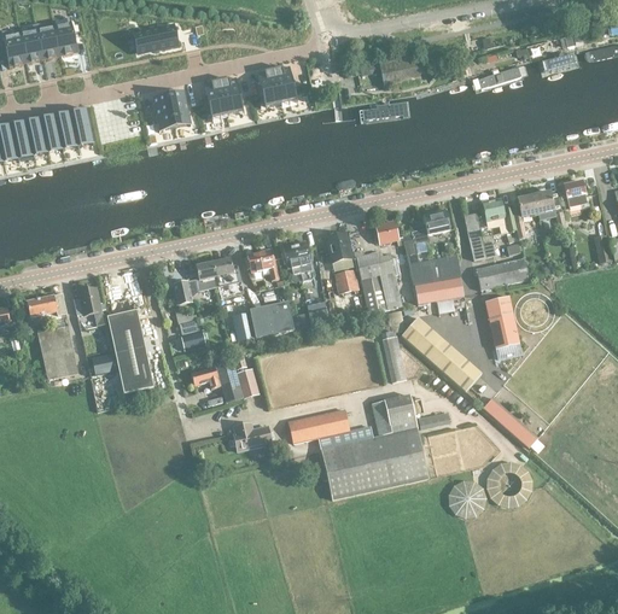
[(68,22),(54,24),(60,56),(79,52),(70,17),(66,17),(68,22)]
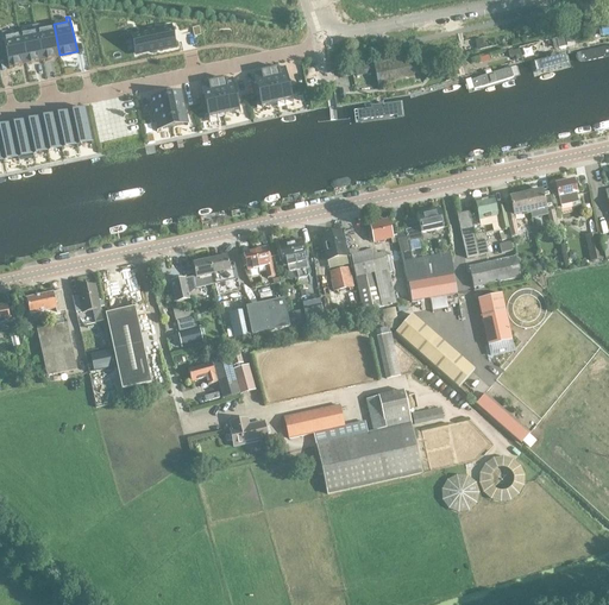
[(39,23),(36,24),(43,58),(60,55),(54,24),(41,26),(39,23)]
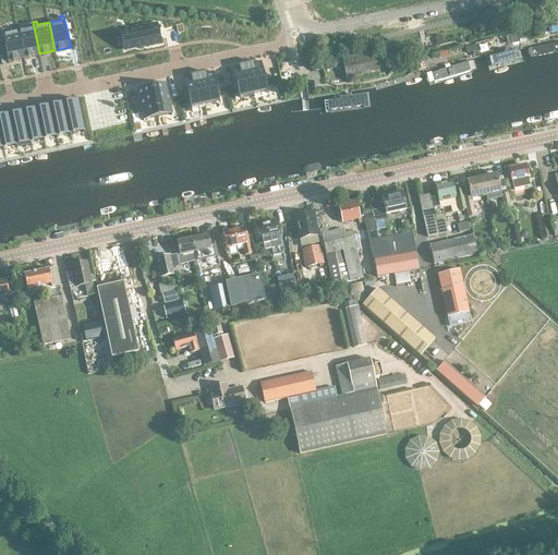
[(134,27),(122,31),(124,38),(125,47),(134,45),(145,43),(147,43),(149,41),(149,43),(149,44),(156,43),(161,41),(161,38),(160,35),(159,29),(157,21),(150,22),(143,24),(143,25),(134,27)]
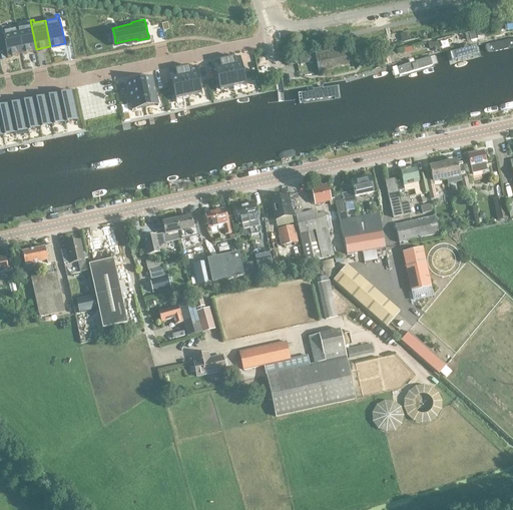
[(28,24),(17,26),(22,52),(36,49),(30,20),(27,20),(28,24)]
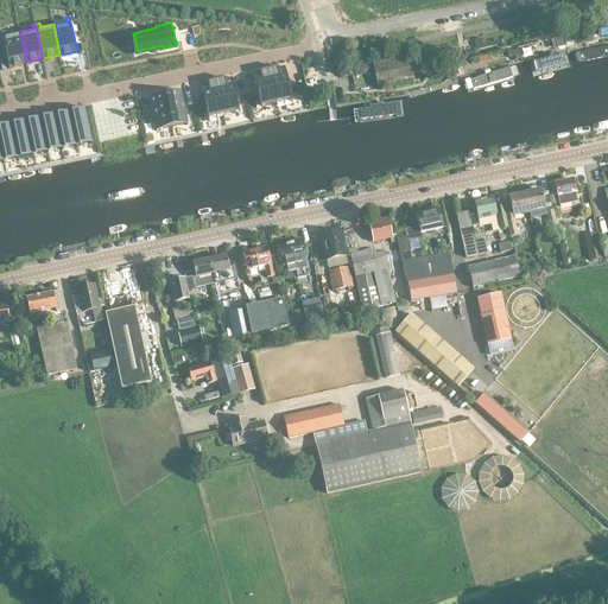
[(6,30),(1,31),(10,65),(26,62),(20,31),(7,35),(6,30)]
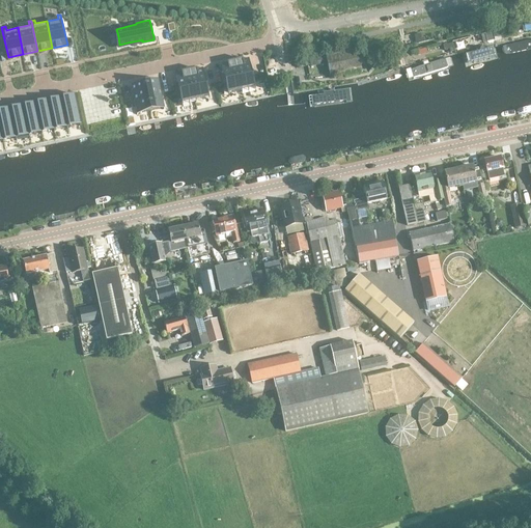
[(493,30),(482,33),(484,40),(495,37),(493,30)]
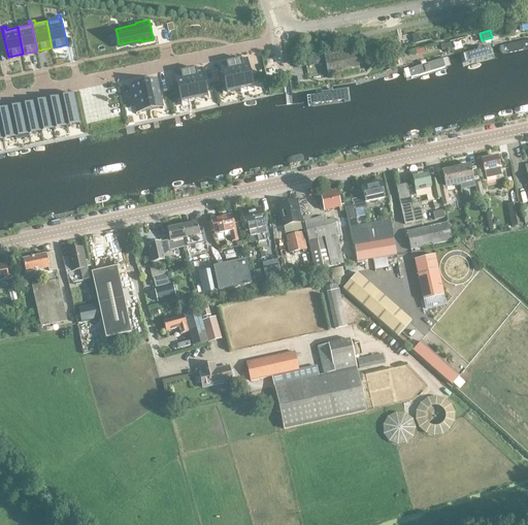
[(421,39),(419,31),(415,32),(414,32),(411,33),(414,41),(421,39)]
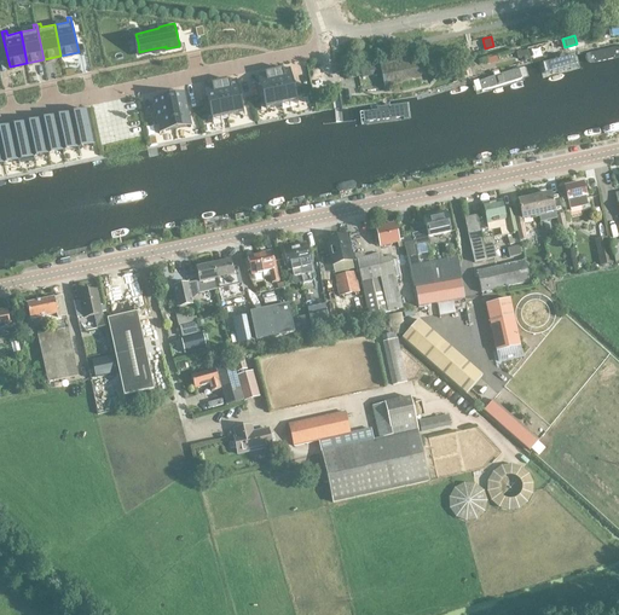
[(618,39),(582,48),(586,71),(618,63),(618,39)]
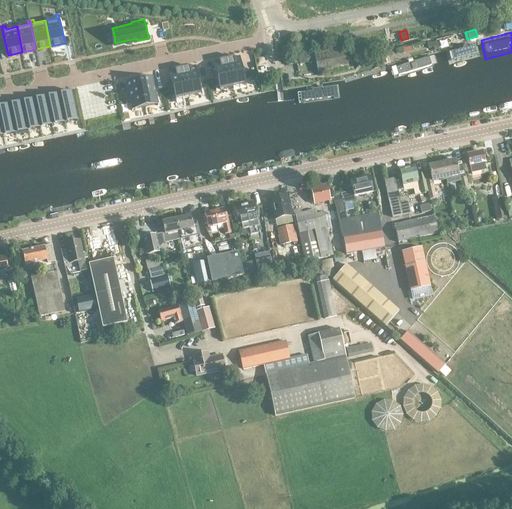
[(434,44),(435,48),(438,47),(436,39),(433,40),(432,38),(428,39),(428,41),(427,41),(429,46),(434,44)]
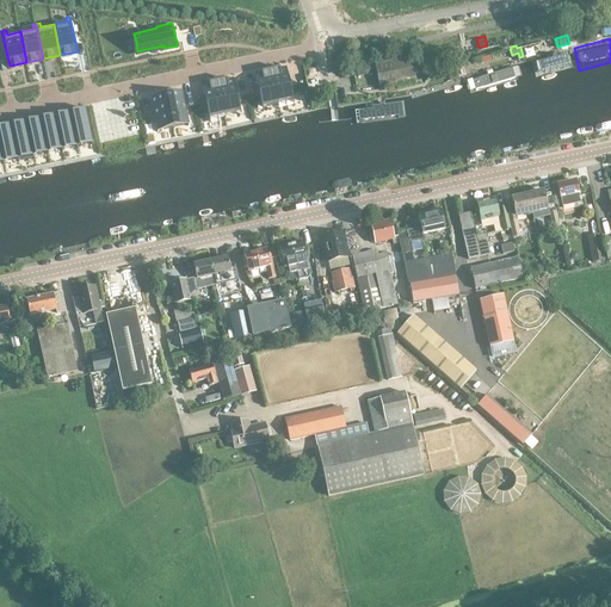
[(571,48),(526,59),(532,80),(575,69),(571,48)]
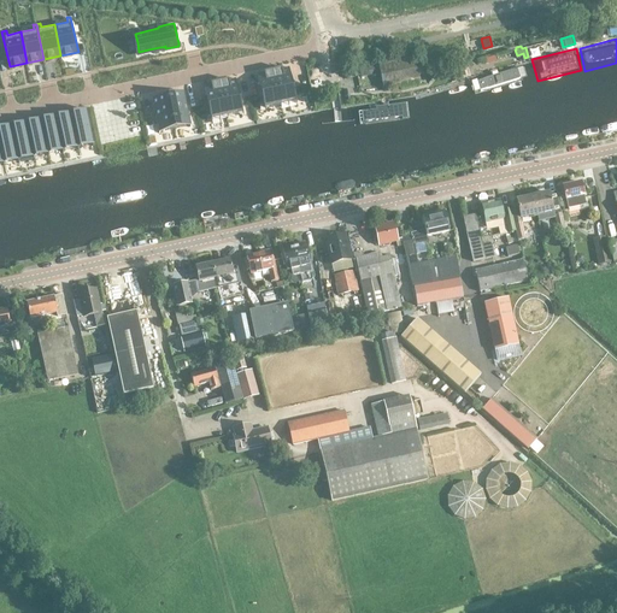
[(363,64),(364,71),(380,68),(377,60),(363,64)]
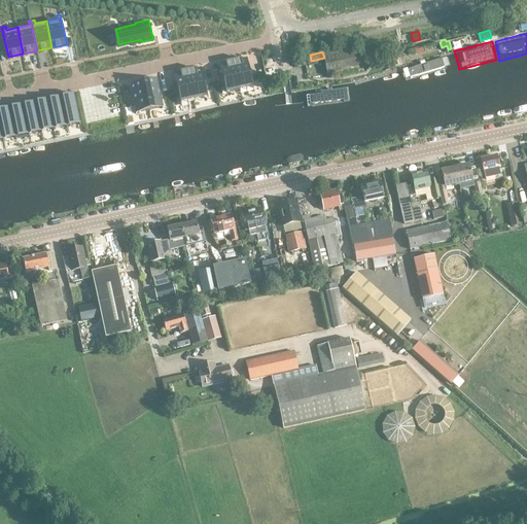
[(449,53),(397,65),(401,81),(452,69),(449,53)]
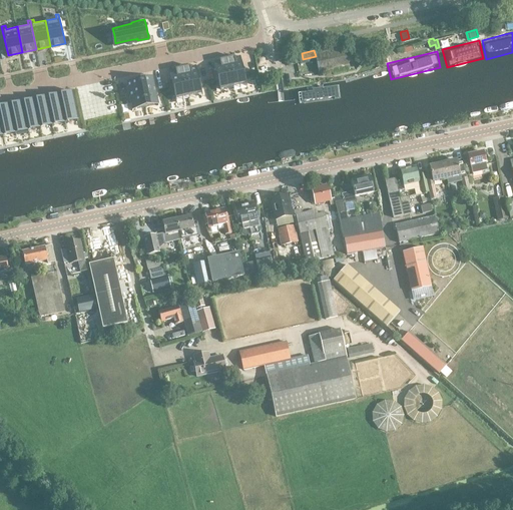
[(238,54),(226,56),(228,64),(232,83),(244,80),(238,54)]
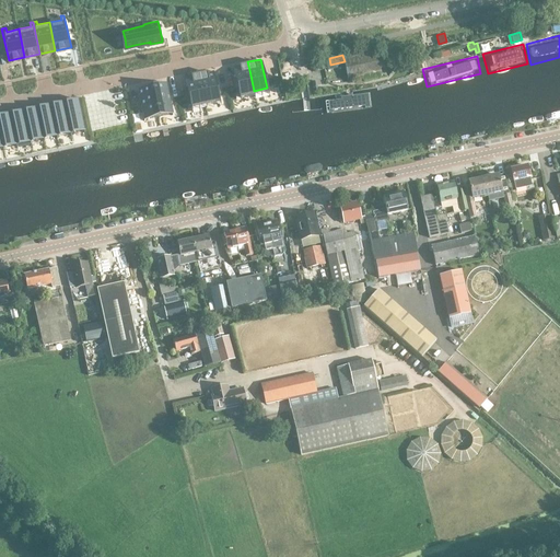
[(240,64),(233,65),(234,73),(238,91),(240,94),(251,92),(254,91),(249,70),(247,61),(240,64)]
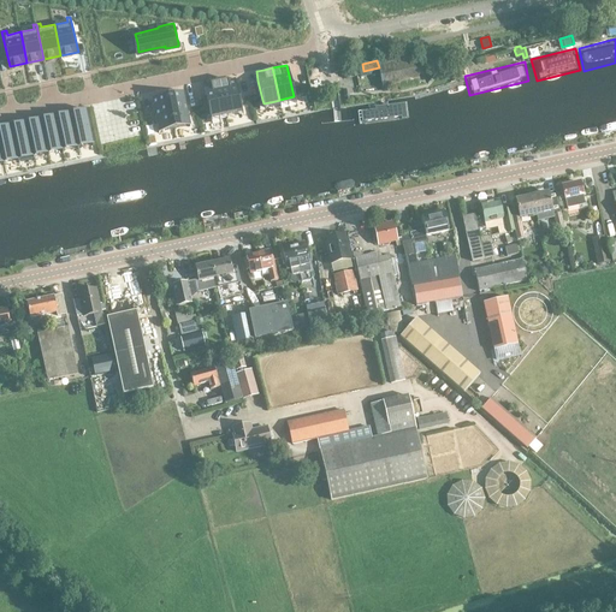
[(235,77),(219,81),(226,112),(242,108),(235,77)]
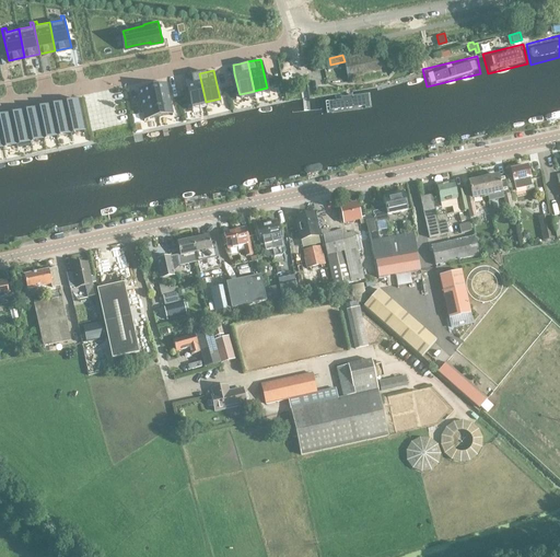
[(199,73),(185,77),(193,105),(206,102),(199,73)]
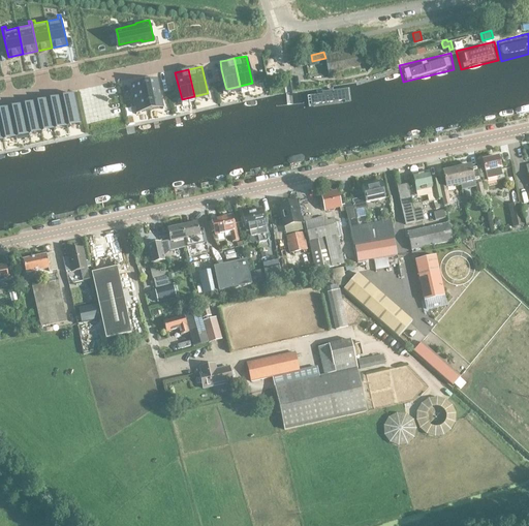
[(157,76),(144,80),(148,96),(150,107),(163,104),(157,76)]
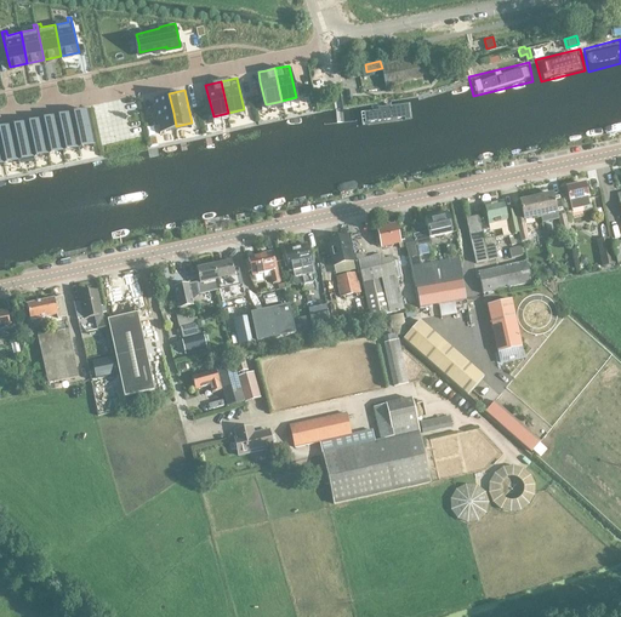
[(411,90),(355,102),(360,123),(415,110),(411,90)]
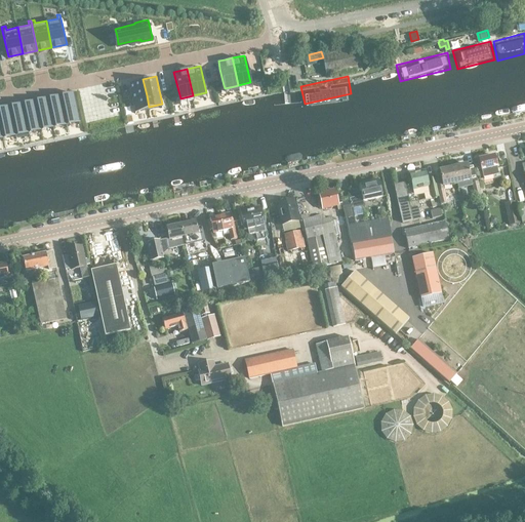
[(131,82),(129,82),(129,83),(130,88),(134,102),(136,110),(143,108),(149,107),(147,95),(143,79),(135,81),(131,82)]
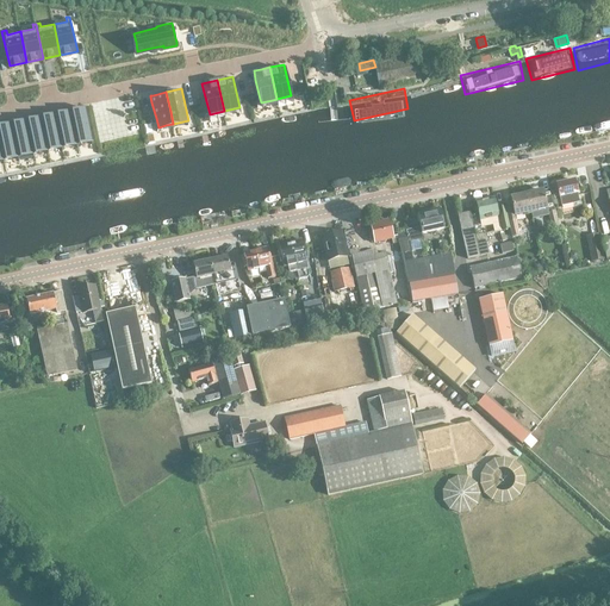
[(85,106),(69,108),(76,139),(91,136),(85,106)]
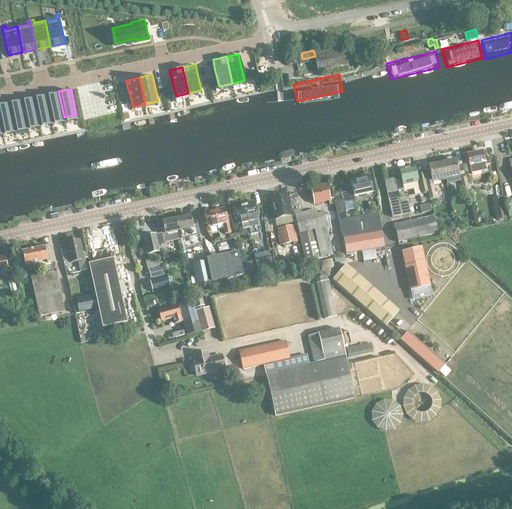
[(58,91),(46,94),(51,119),(64,117),(58,91)]
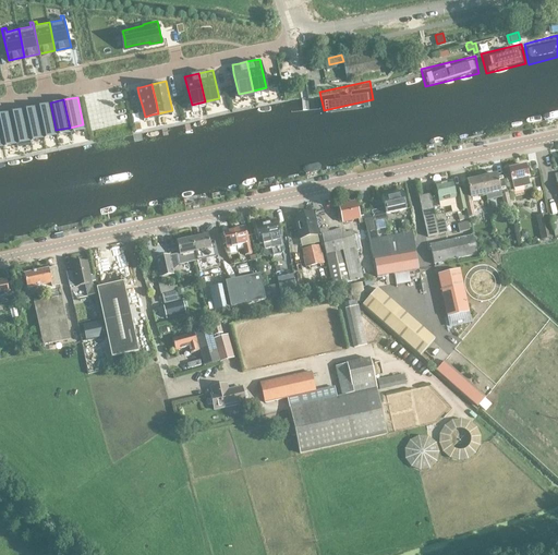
[(50,103),(36,106),(43,133),(56,130),(50,103)]
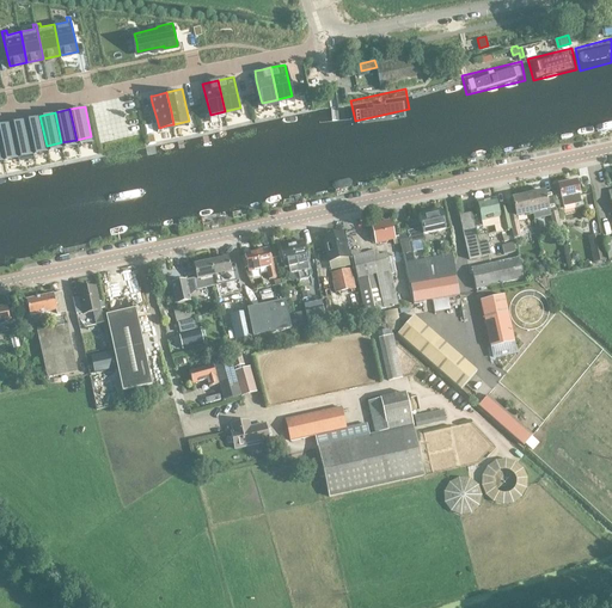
[(40,116),(25,118),(31,149),(47,146),(40,116)]
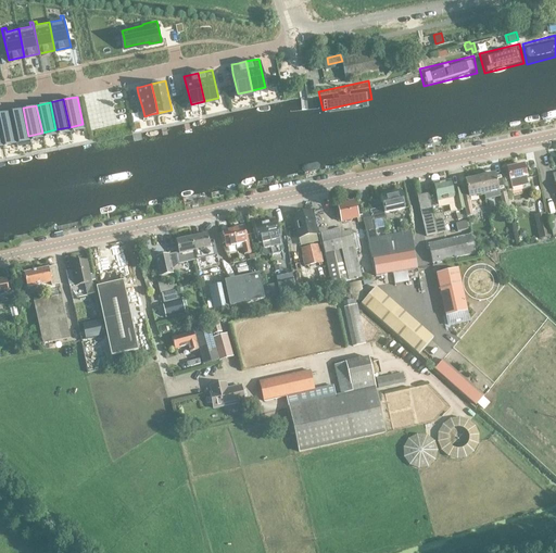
[(23,108),(10,111),(15,138),(28,136),(23,108)]
